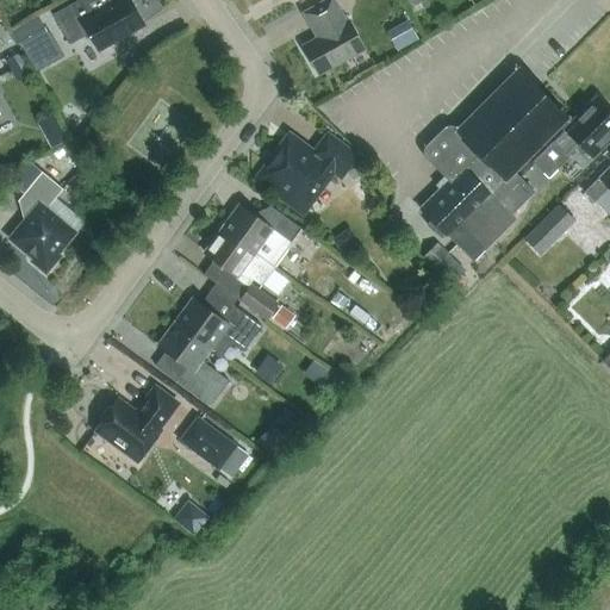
[(118,0),(89,17),(80,0),(54,16),(70,44),(89,35),(99,51),(144,25),(130,0),(118,0)]
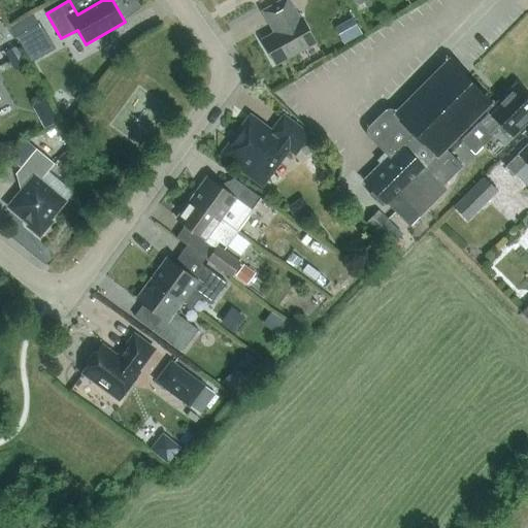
[(300,19),(289,0),(283,0),(263,11),(270,26),(272,27),(274,27),(277,32),(262,40),(276,65),(316,43),(302,18),(300,19)]
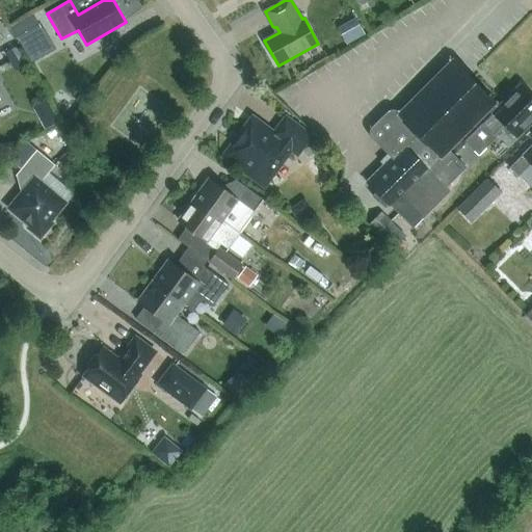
[(353,0),(358,10),(374,3),(372,0),(353,0)]
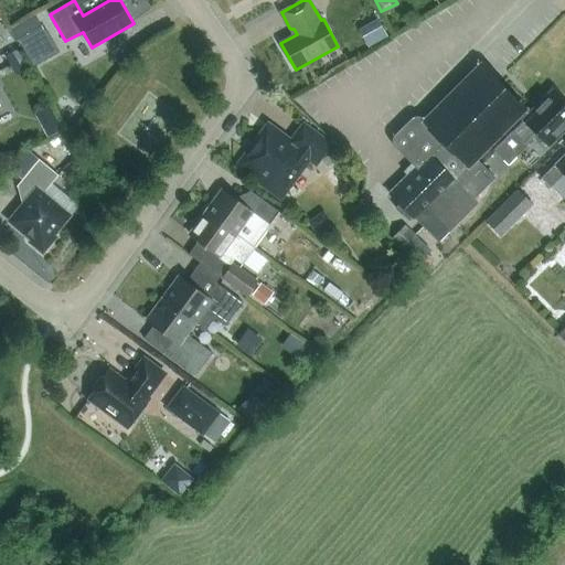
[(25,54),(50,40),(35,14),(11,28),(25,54)]
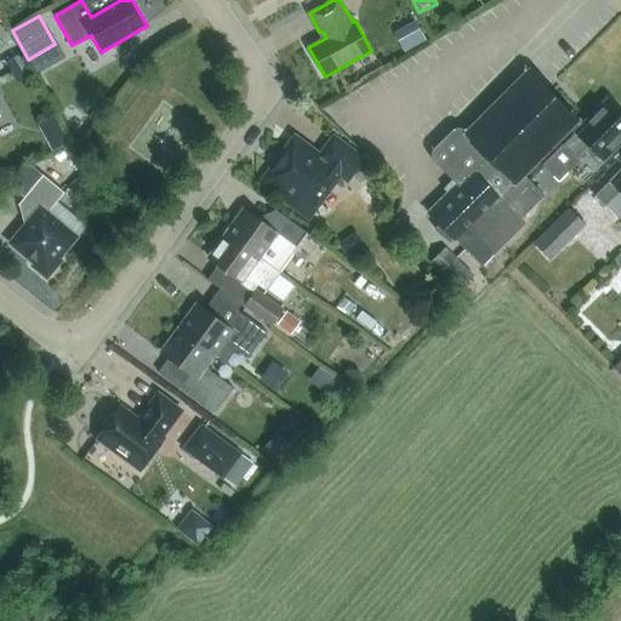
[(402,50),(423,39),(415,20),(392,30),(402,50)]
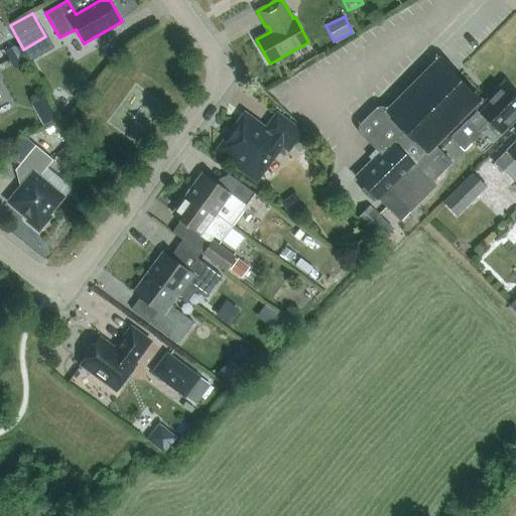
[(22,54),(16,43),(5,49),(12,60),(22,54)]
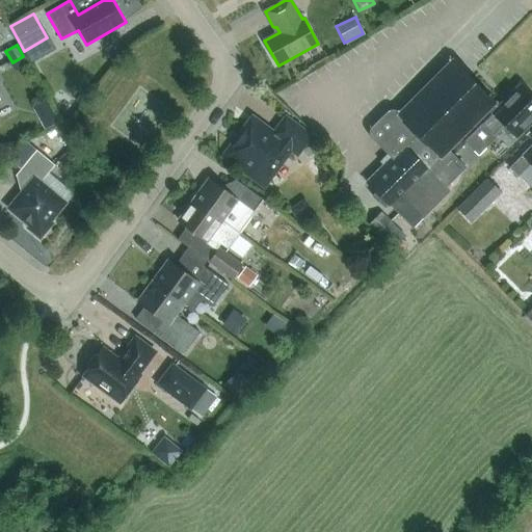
[(389,155),(382,161),(386,164),(367,183),(390,205),(415,227),(450,191),(446,186),(466,166),(449,150),(495,104),(450,59),(449,60),(451,61),(400,111),(399,110),(398,111),(400,113),(395,118),(388,111),(371,127),(370,131),(370,134),(371,137),(389,155)]
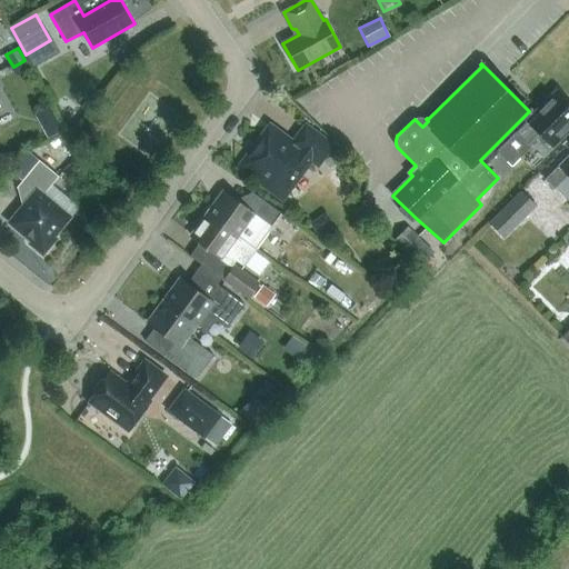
[(568,128),(568,103),(558,92),(497,151),(511,166),(531,147),(529,146),(541,135),(552,146),(568,128)]
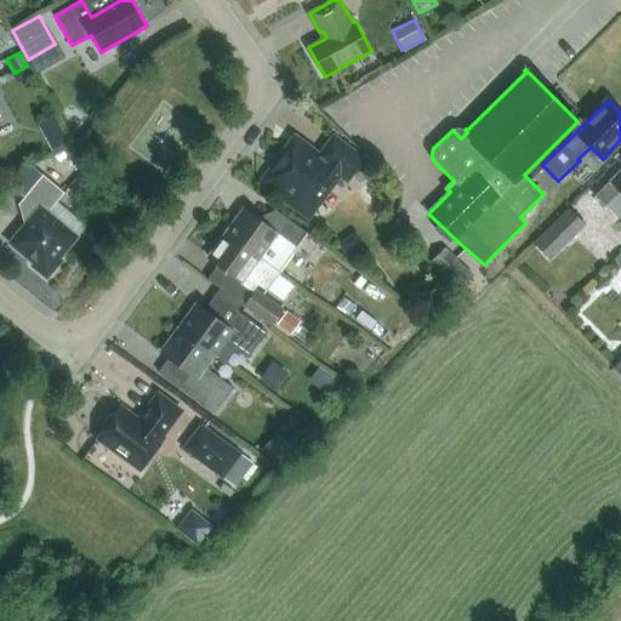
[(362,160),(334,140),(320,158),(295,140),(263,182),(308,216),(340,174),(347,178),(362,160)]
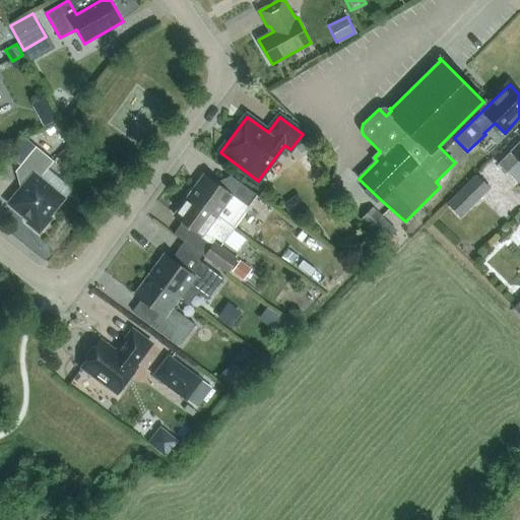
[(519,141),(498,164),(507,174),(519,159),(519,141)]
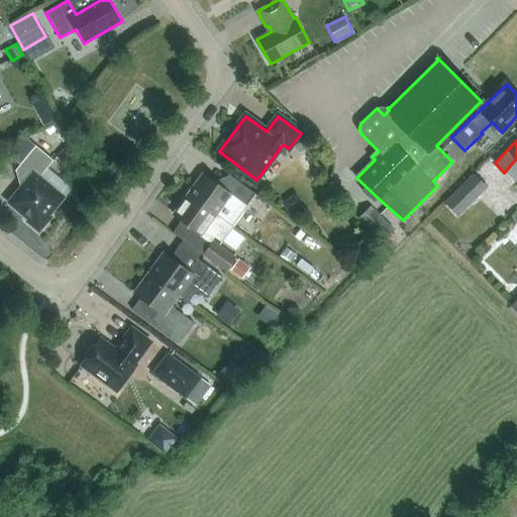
[(39,231),(50,217),(48,215),(63,197),(39,178),(54,161),(35,145),(15,171),(27,181),(9,202),(29,219),(27,221),(39,231)]
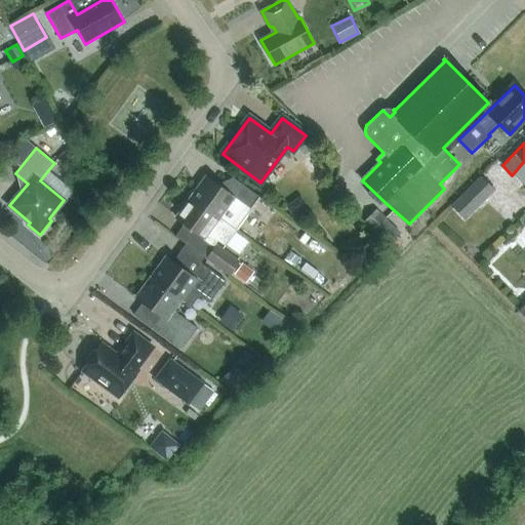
[(495,190),(482,175),(451,206),(465,219),(495,190)]
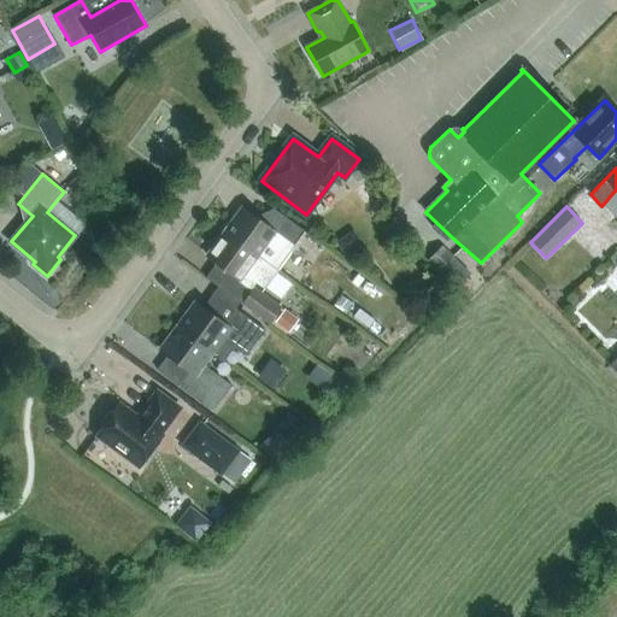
[(242,207),(224,231),(259,257),(277,271),(305,233),(272,209),(272,210),(277,213),(268,227),(242,207)]
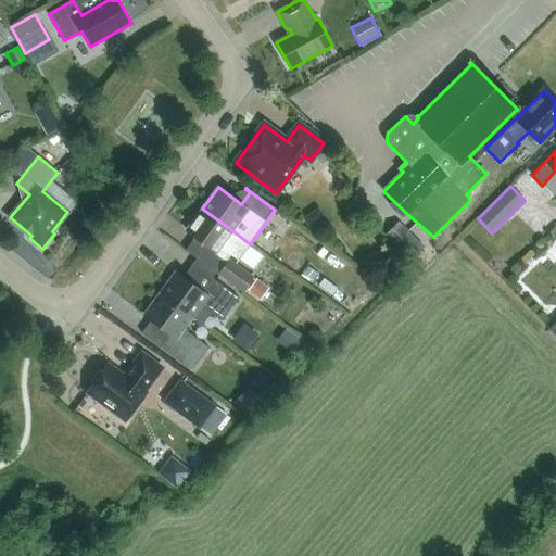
[(250,244),(234,231),(202,209),(186,230),(217,253),(222,248),(238,260),(250,244)]
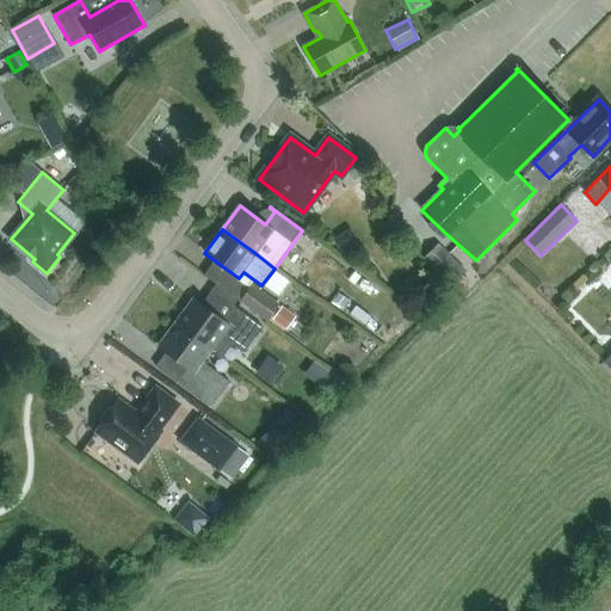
[(425,257),(454,284),(467,271),(439,242),(425,257)]
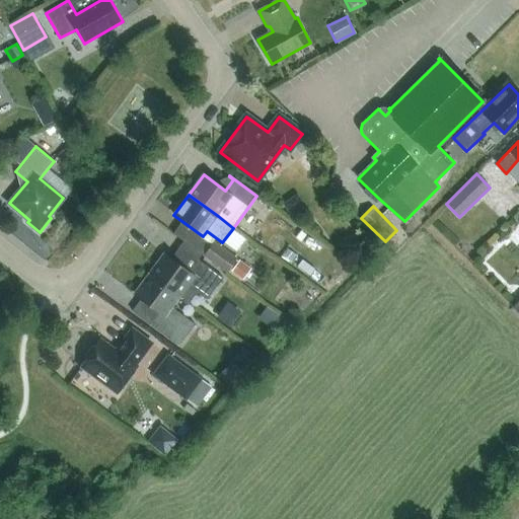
[(236,260),(214,242),(204,255),(227,273),(228,271),(236,260)]
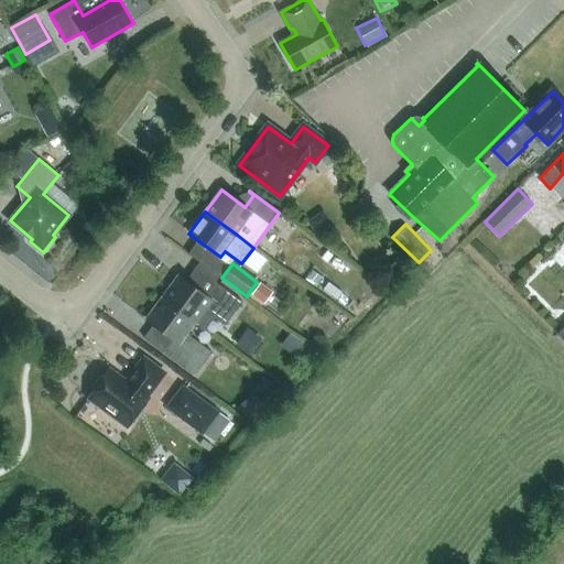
[(215,282),(205,295),(179,277),(163,299),(195,322),(206,331),(215,318),(225,326),(242,303),(215,282)]
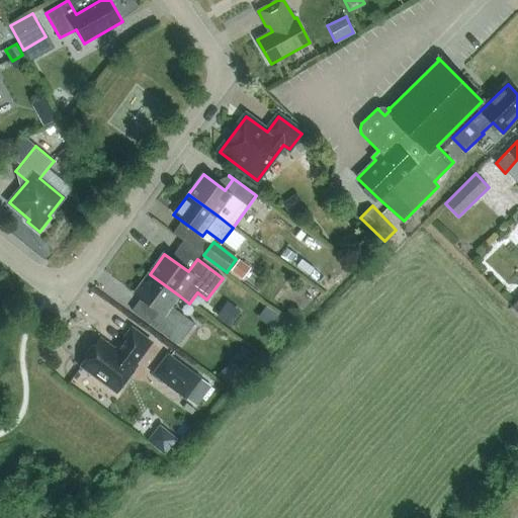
[(236,259),(228,270),(241,280),(249,268),(236,259)]
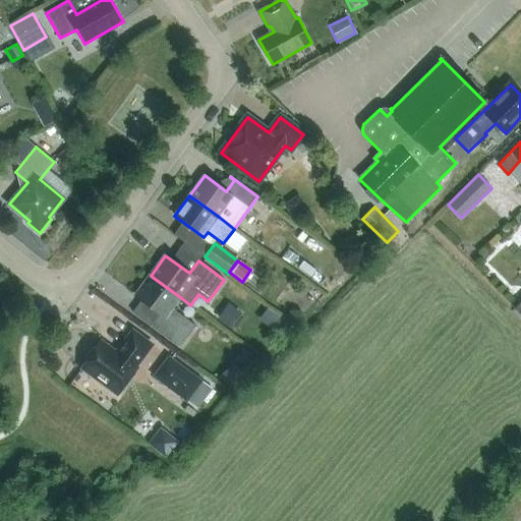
[(172,308),(180,297),(151,276),(135,296),(160,313),(151,326),(179,347),(194,326),(172,308)]
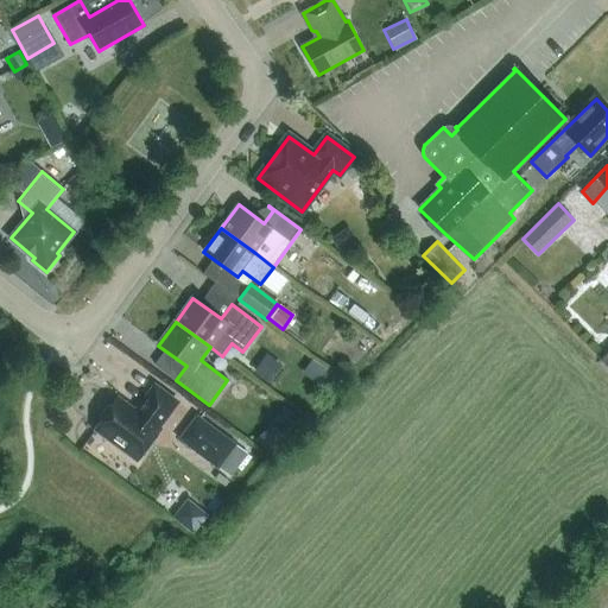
[(138,461),(160,430),(159,429),(178,403),(154,386),(140,406),(143,407),(138,413),(119,399),(113,406),(107,406),(100,417),(101,423),(95,430),(138,461)]
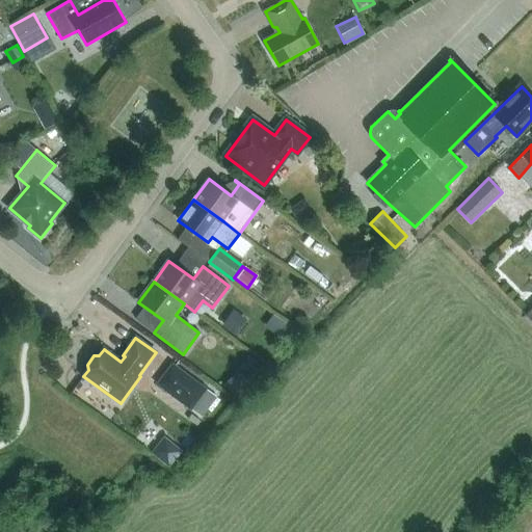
[(191,410),(207,389),(171,363),(155,384),(191,410)]
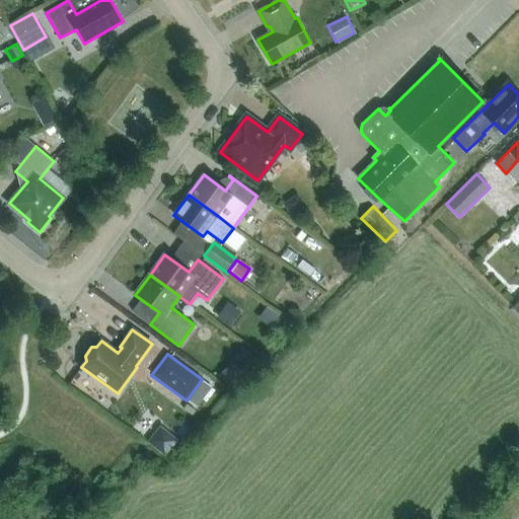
[(159,426),(146,439),(161,453),(173,439),(159,426)]
